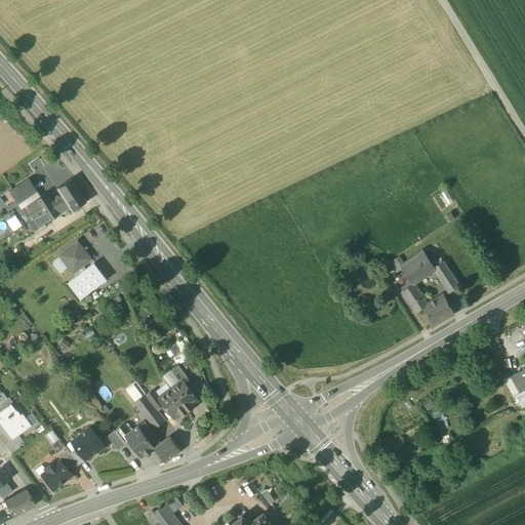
[(8,191),(17,204),(37,192),(28,178),(8,191)]
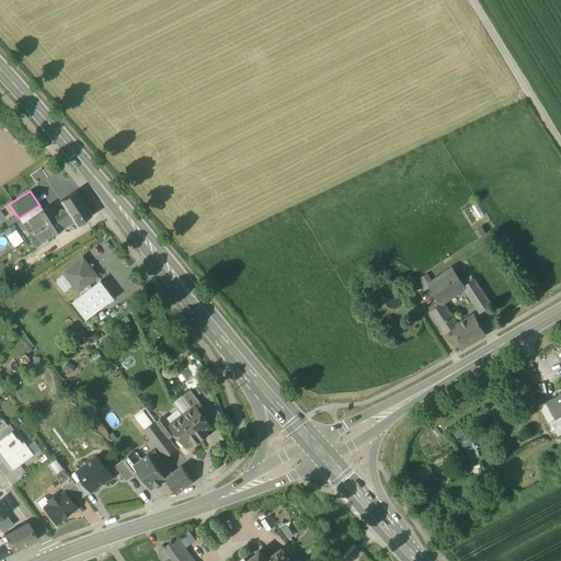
[(44,228),(58,219),(68,213),(84,203),(76,191),(59,201),(65,209),(64,210),(60,209),(58,210),(58,214),(56,215),(49,205),(42,209),(22,224),(31,237),(32,237),(44,228)]
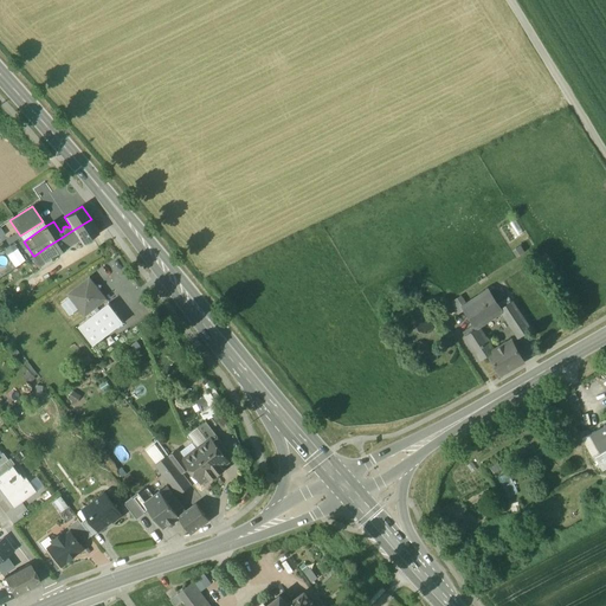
[(91,219),(73,230),(76,234),(79,239),(82,244),(100,232),(91,219)]
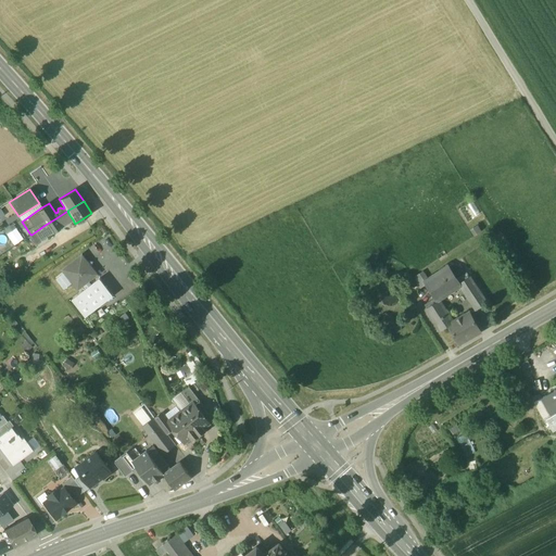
[(41,207),(39,203),(19,216),(22,222),(41,207)]
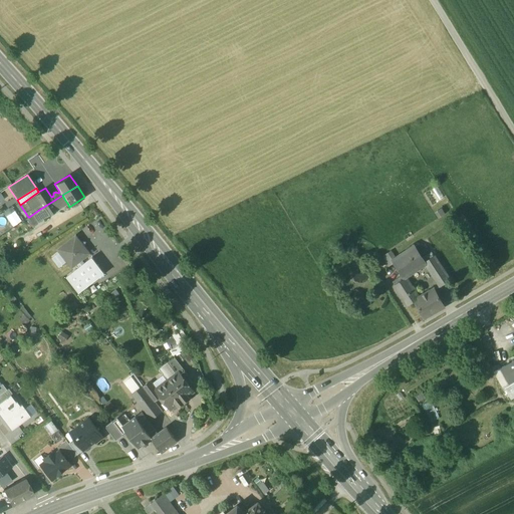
[(56,204),(64,199),(62,195),(53,201),(56,204)]
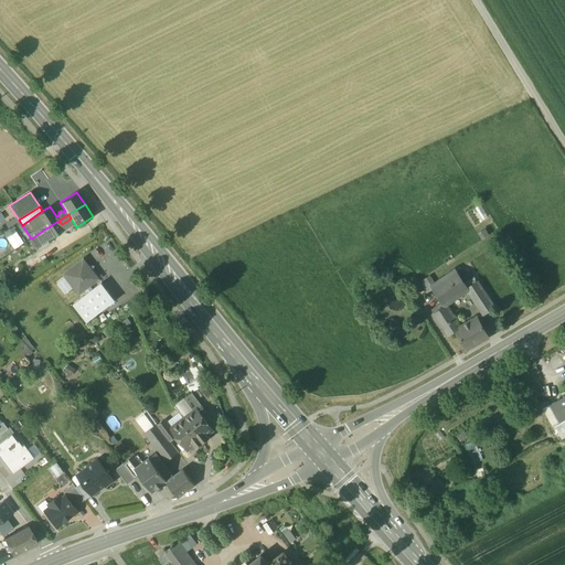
[(74,223),(71,219),(62,224),(64,228),(74,223)]
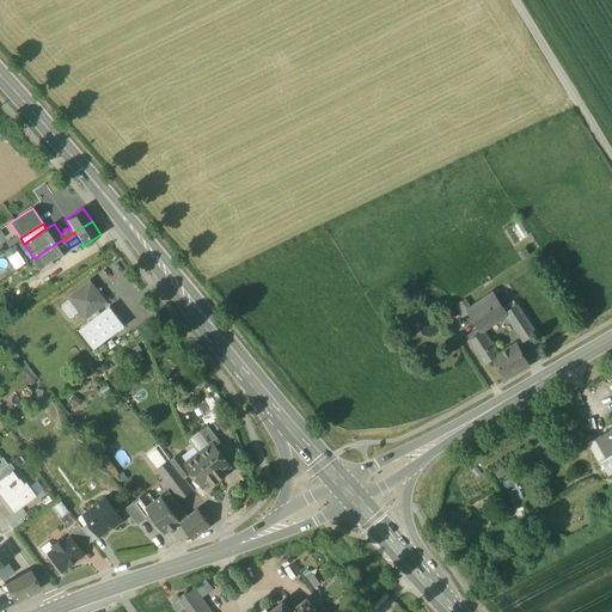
[(48,249),(54,258),(69,248),(67,243),(63,239),(48,249)]
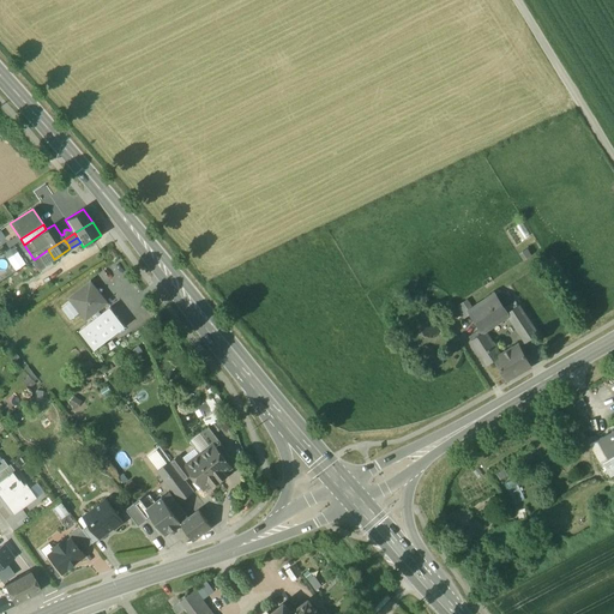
[(14,246),(4,253),(16,270),(26,263),(14,246)]
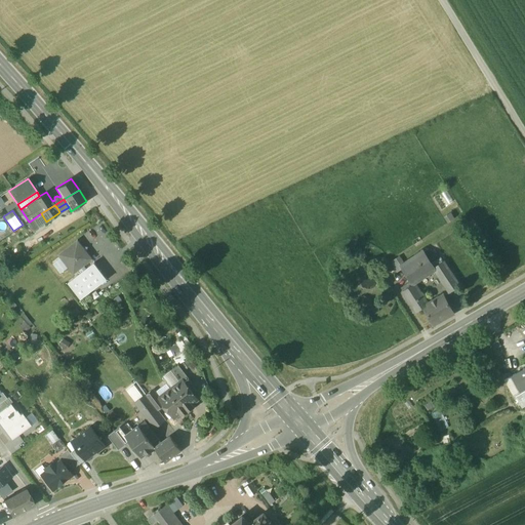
[(24,226),(29,233),(46,221),(41,213),(30,221),(29,221),(24,226)]
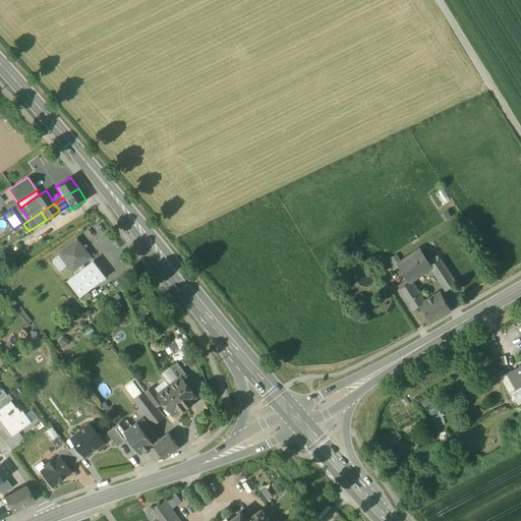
[(72,271),(77,267),(82,264),(91,257),(85,250),(87,245),(81,244),(76,239),(58,252),(60,255),(67,265),(72,271)]
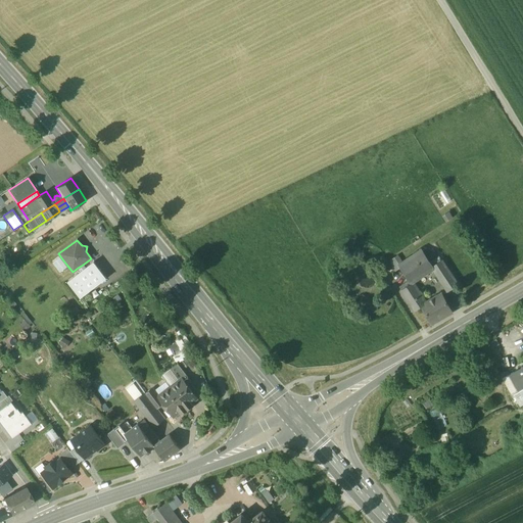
[(400,266),(411,281),(432,268),(431,267),(422,252),(400,266)]
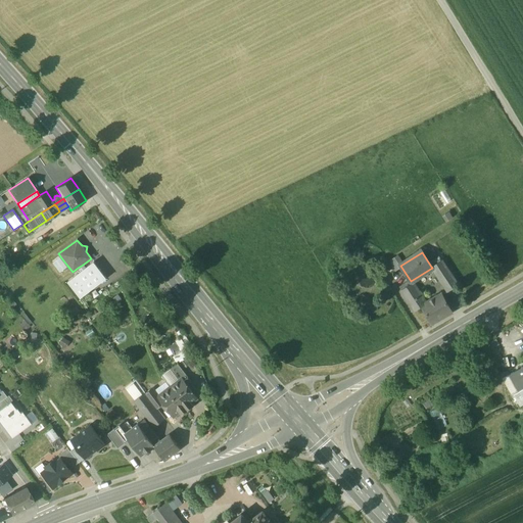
[(67,266),(60,256),(52,263),(60,272),(67,266)]
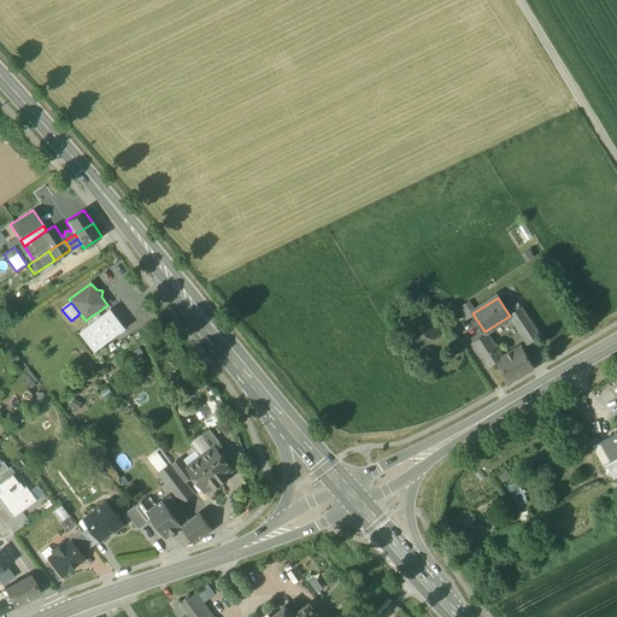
[(519,330),(528,345),(540,336),(521,306),(511,312),(522,329),(519,330)]
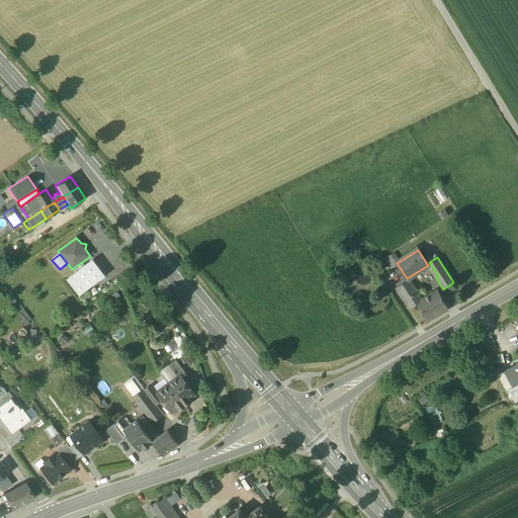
[(92,259),(84,265),(80,269),(67,279),(79,295),(105,275),(92,259)]
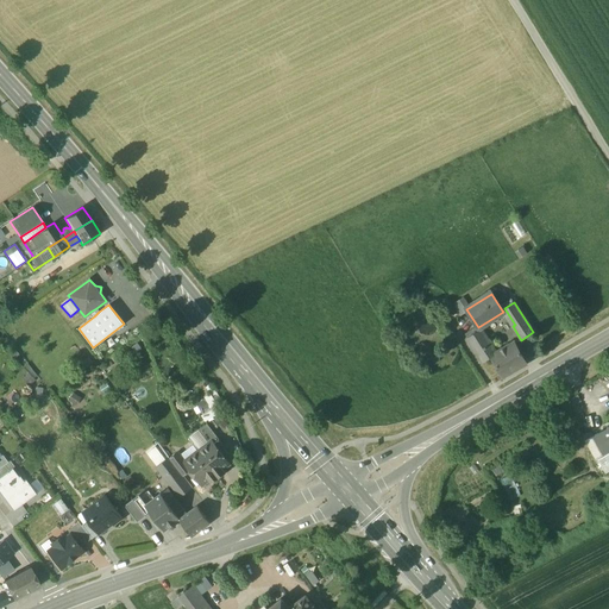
[(468,339),(483,363),(493,357),(491,356),(496,353),(479,331),(468,339)]
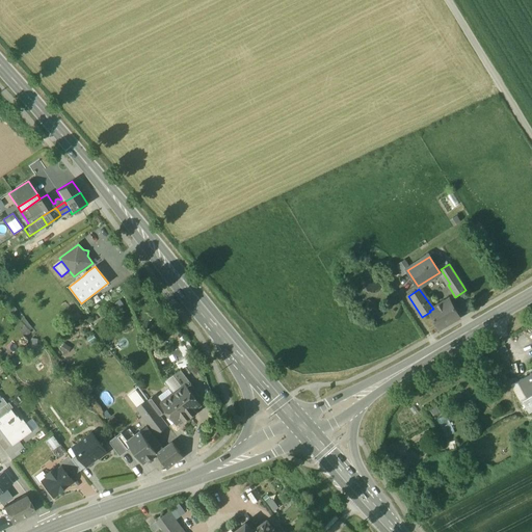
[(430,312),(440,327),(459,317),(449,299),(433,309),(429,311),(430,312)]
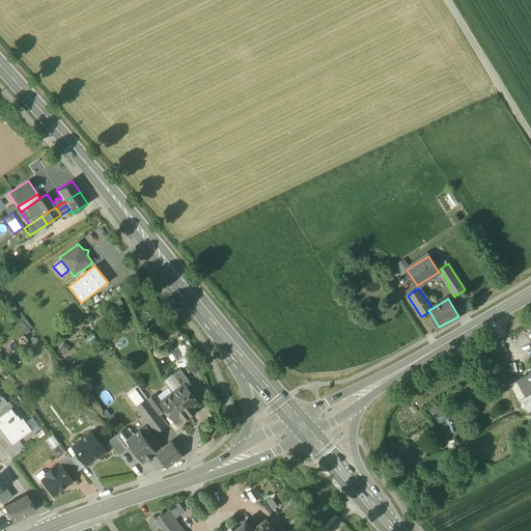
[(12,304),(7,308),(11,313),(17,309),(12,304)]
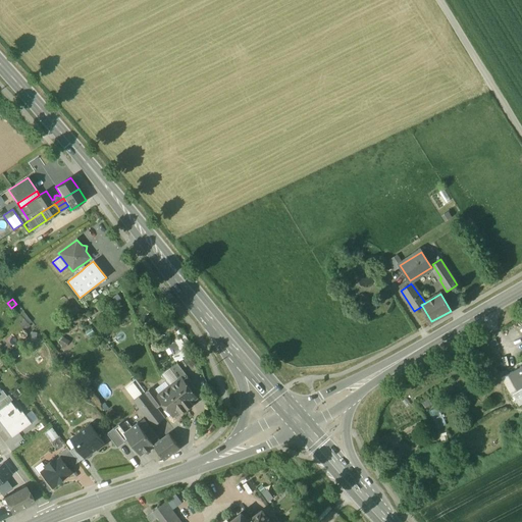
[(23,320),(18,325),(25,331),(33,322),(23,311),(19,315),(23,320)]
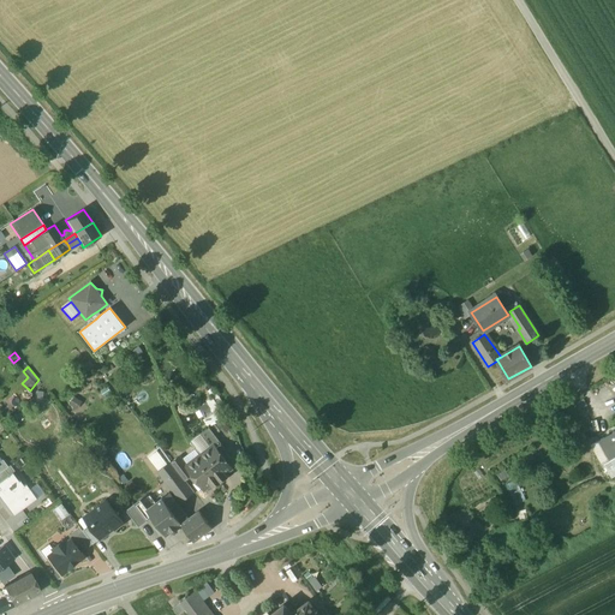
[(107,387),(100,392),(105,398),(112,393),(107,387)]
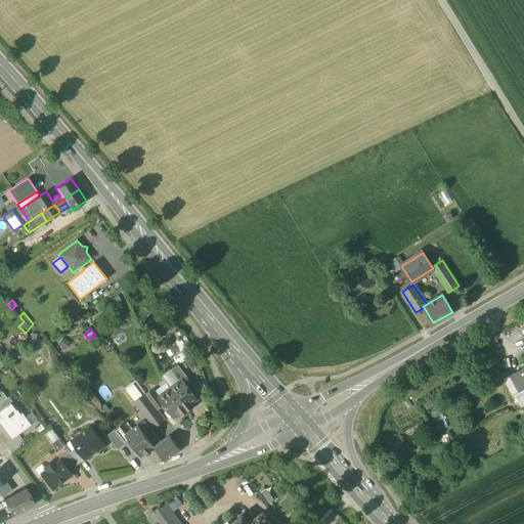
[(62,338),(58,345),(66,349),(70,343),(62,338)]
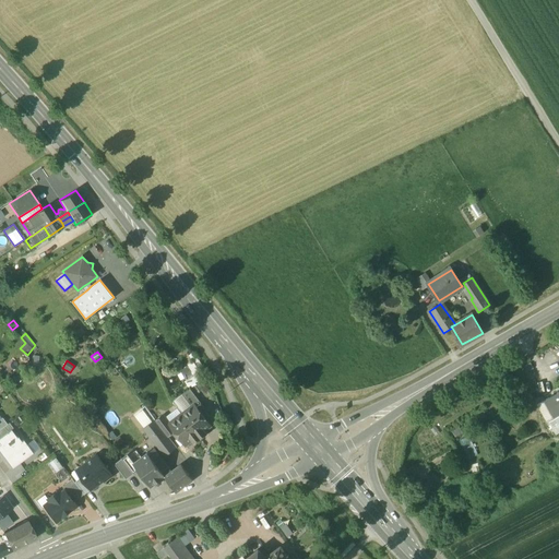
[(188,366),(180,369),(185,378),(192,373),(188,366)]
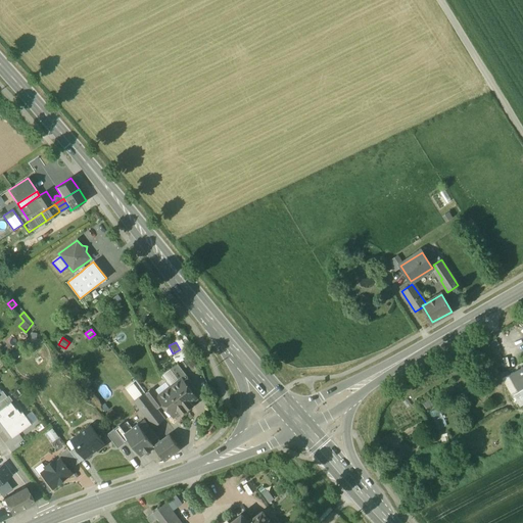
[(182,379),(187,385),(191,382),(178,364),(170,369),(179,381),(182,379)]
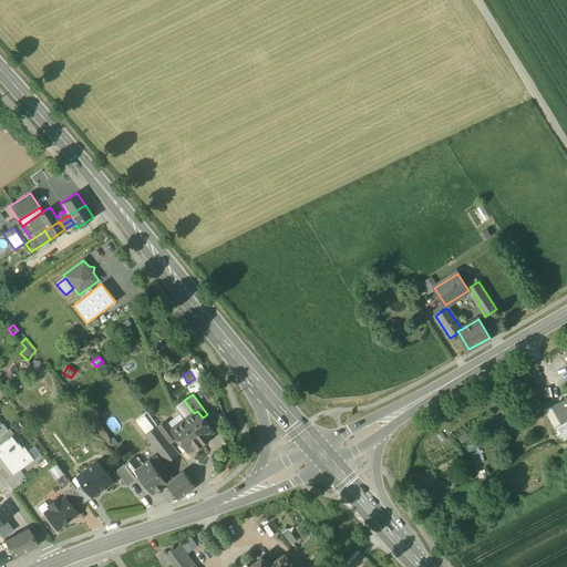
[(566,397),(552,406),(562,424),(566,421),(566,397)]
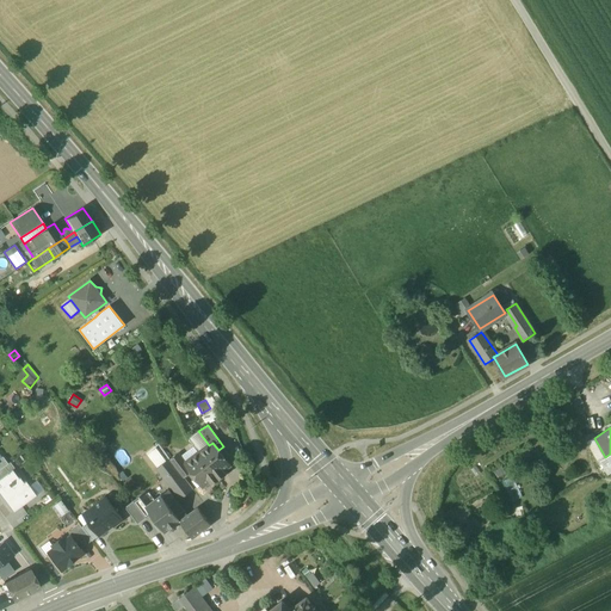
[(193,446),(198,454),(209,445),(198,431),(189,438),(190,443),(193,446)]
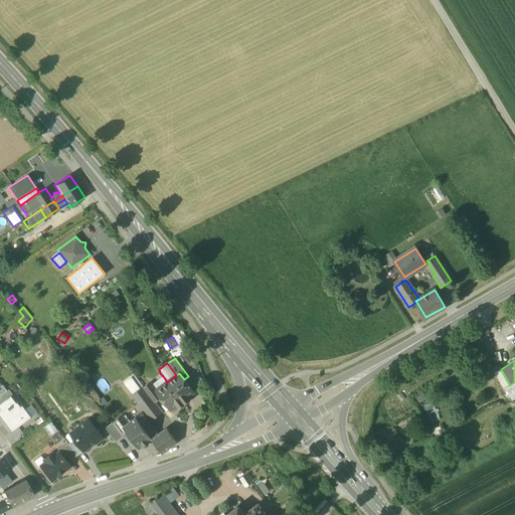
[(176,375),(167,382),(184,403),(187,401),(187,397),(193,392),(184,379),(179,373),(176,375)]
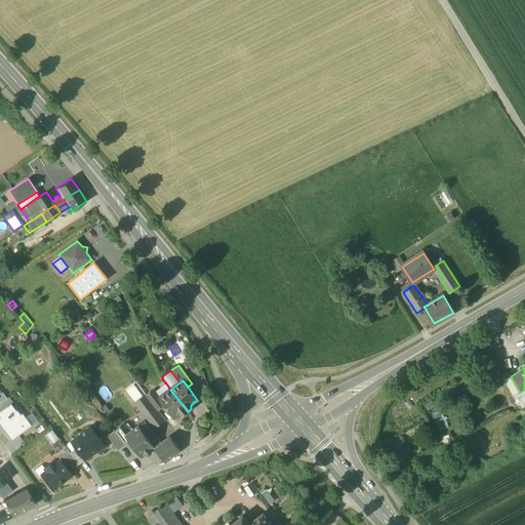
[(155,392),(159,398),(170,390),(166,384),(155,392)]
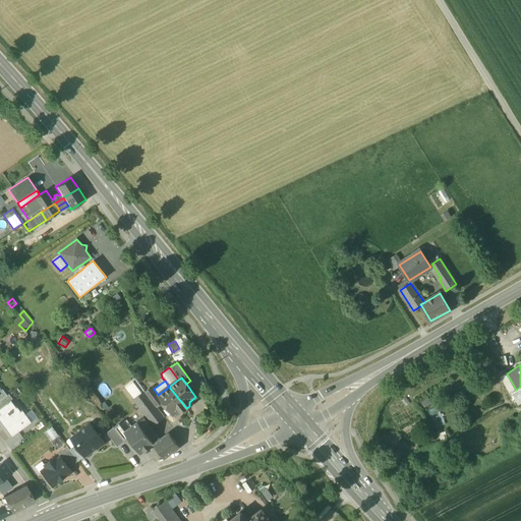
[(125,389),(133,400),(141,394),(132,383),(125,389)]
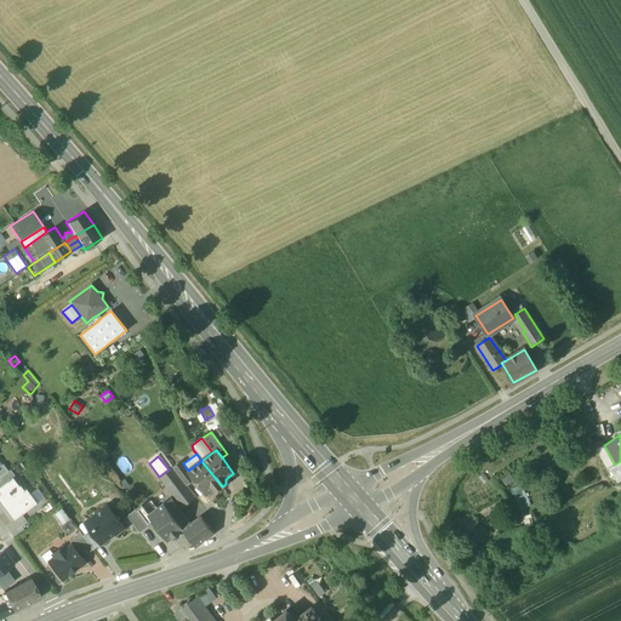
[(172,467),(186,485),(194,479),(188,471),(183,463),(181,461),(172,467)]
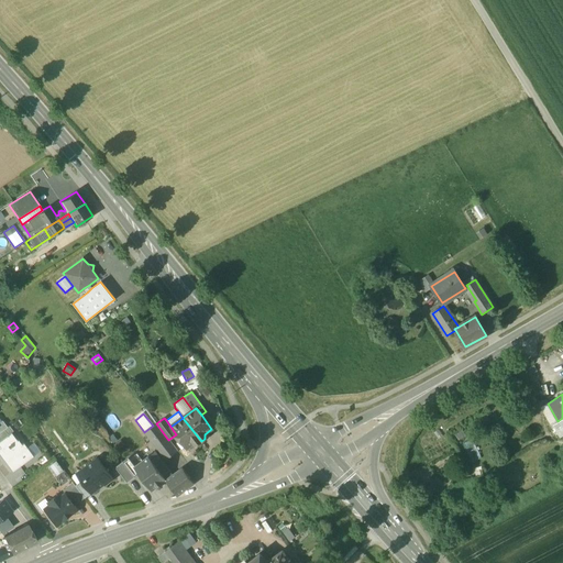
[(198,443),(201,441),(183,418),(170,427),(176,434),(186,449),(192,443),(198,443)]
